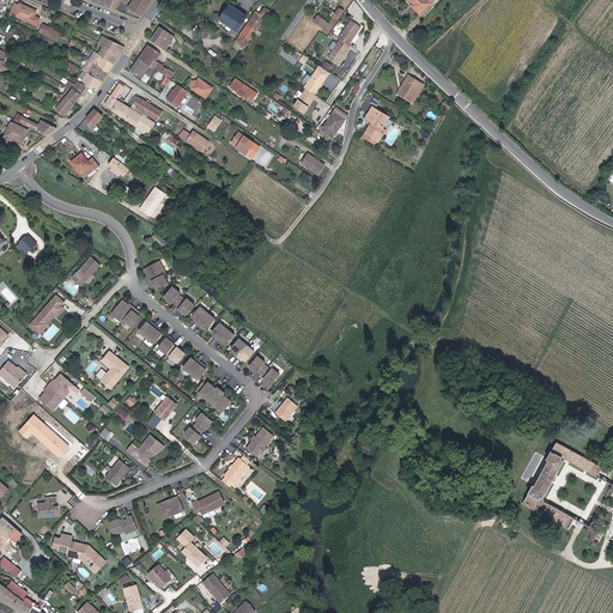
[(135,0),(131,7),(143,16),(151,0),(135,0)]
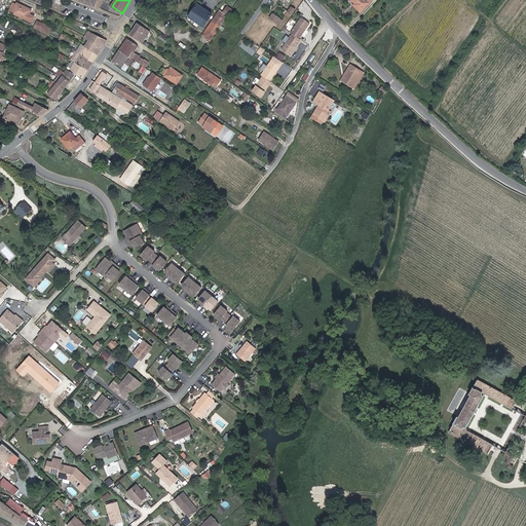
[(293,4),(289,0),(287,0),(287,1),(285,0),(282,0),(279,3),(290,9),(293,5),(293,4)]
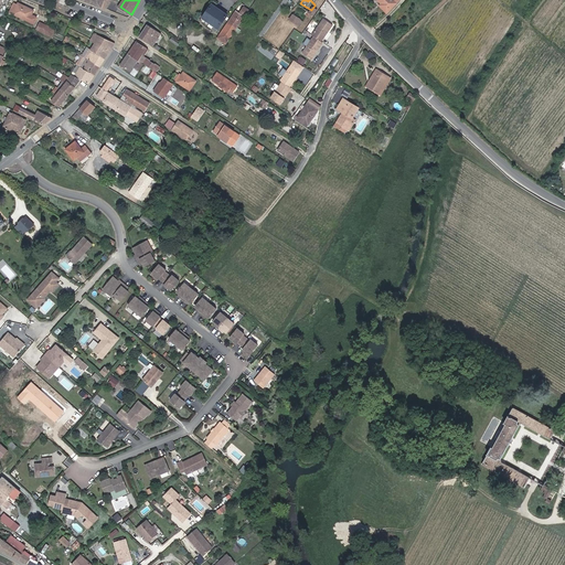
[(396,1),(395,0),(379,0),(384,4),(382,6),(387,11),(396,1)]
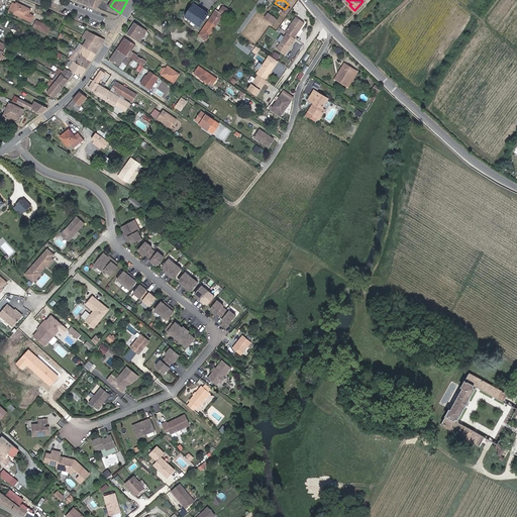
[(197,4),(196,3),(195,5),(194,4),(185,17),(186,17),(185,19),(187,19),(186,21),(197,28),(208,13),(196,6),(197,4)]
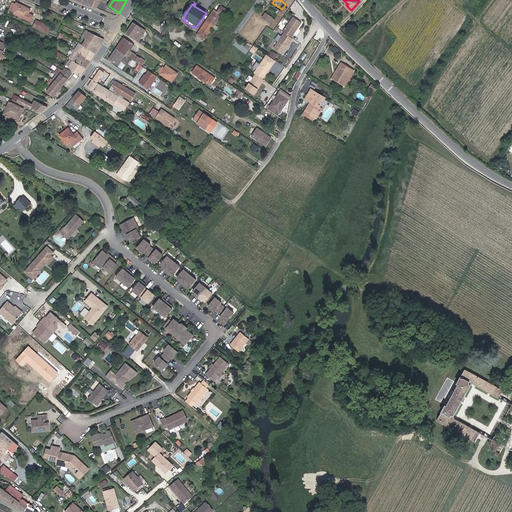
[(207,11),(196,3),(195,4),(194,6),(206,13),(207,11)]
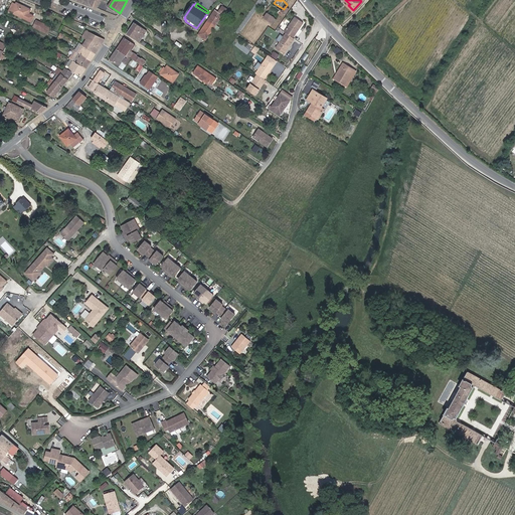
[(281,12),(284,9),(274,3),(264,18),(267,20),(269,18),(272,20),(275,22),(281,12)]
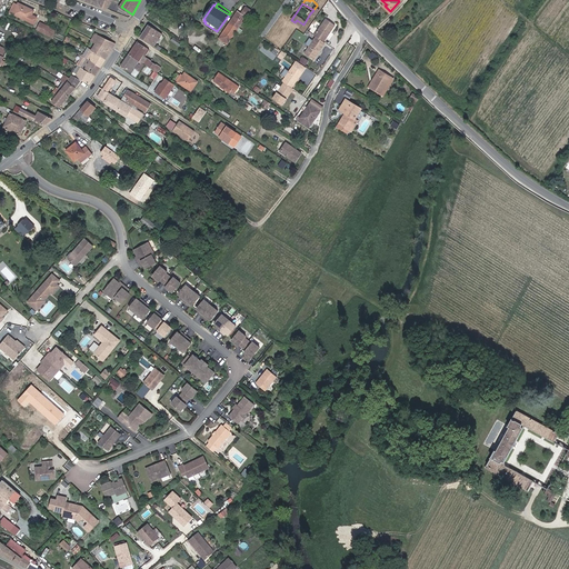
[(26,8),(19,5),(18,7),(15,6),(10,15),(30,22),(35,12),(26,9),(26,8)]
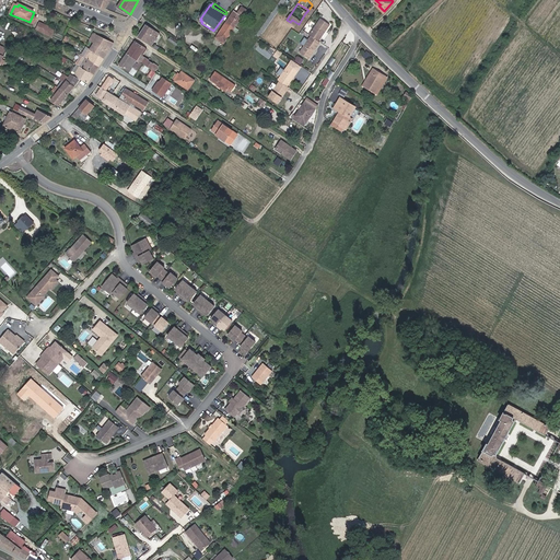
[(234,10),(226,21),(235,26),(247,9),(243,6),(238,12),(234,10)]
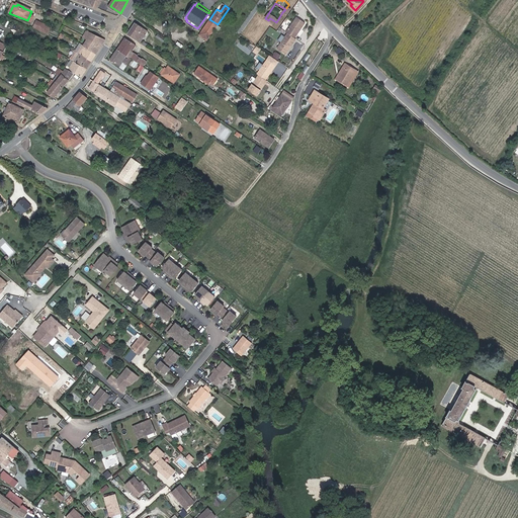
[(288,32),(295,36),(306,21),(297,16),(286,30),(288,32)]
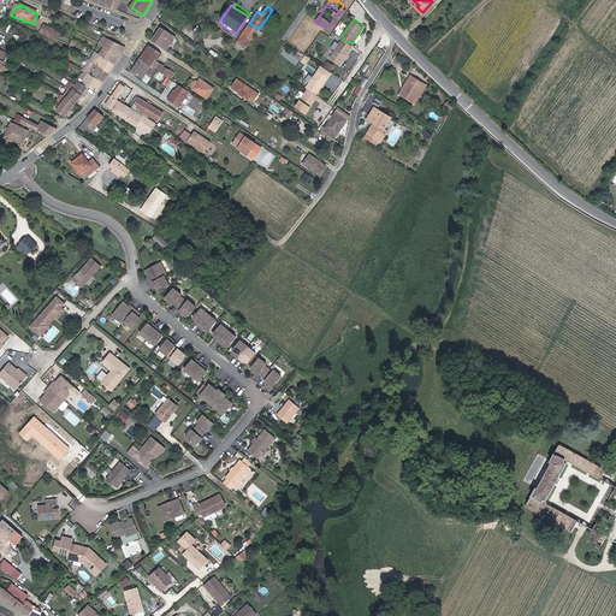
[(249,23),(237,41),(243,45),(247,47),(259,29),(249,23)]
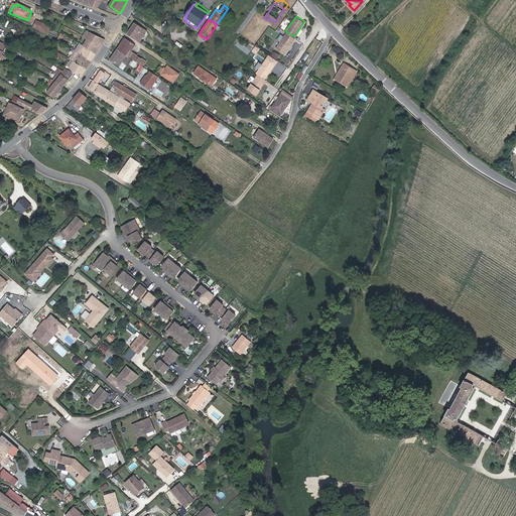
[(52,27),(37,21),(34,28),(49,34),(52,27)]
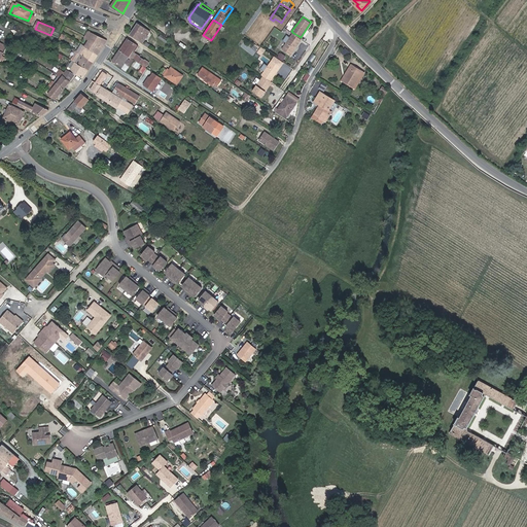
[(148,31),(137,23),(129,35),(141,42),(148,31)]
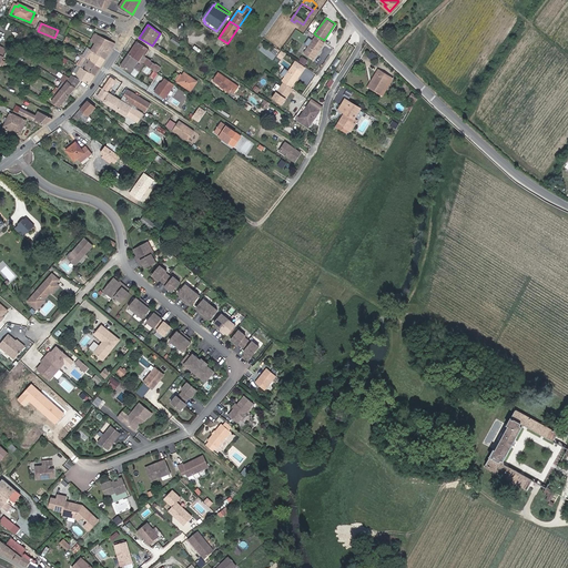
[(100,41),(93,50),(108,59),(118,43),(102,34),(95,32),(93,36),(99,39),(98,40),(100,41)]
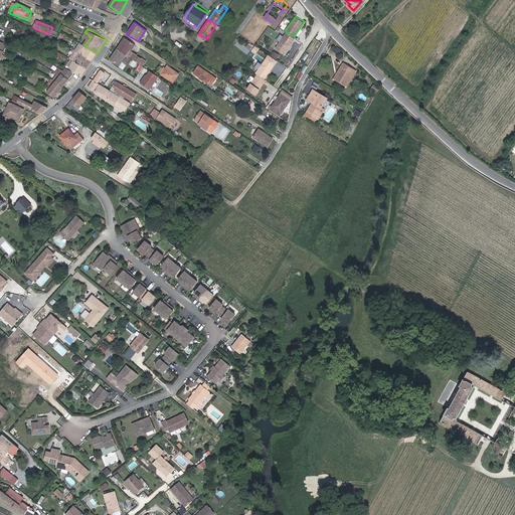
[(146,31),(145,30),(138,41),(139,42),(146,31)]
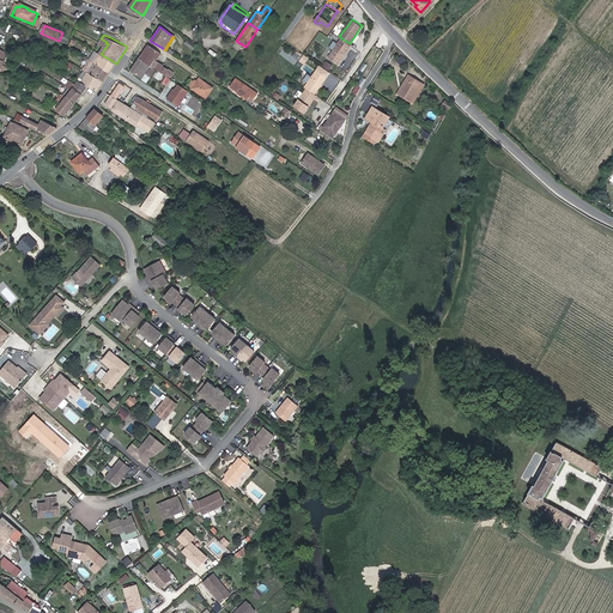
[(194,44),(187,38),(183,43),(192,49),(194,44)]
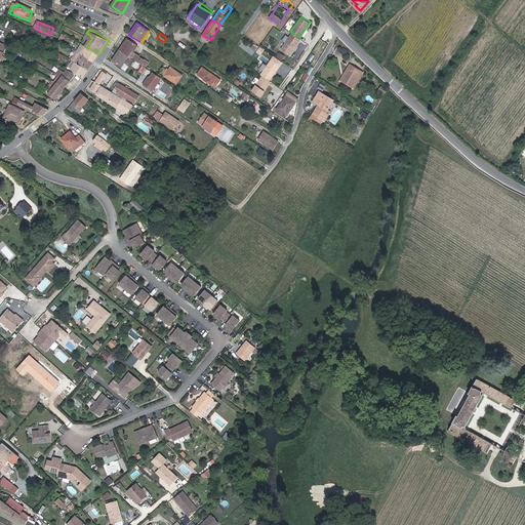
[(300,38),(299,37),(292,33),(282,47),(290,53),(300,38)]
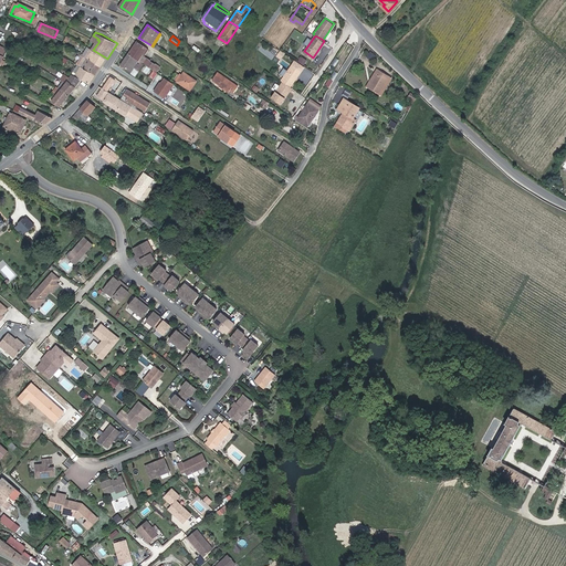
[(143,63),(154,71),(157,65),(148,60),(148,59),(145,56),(143,60),(140,59),(138,56),(144,49),(146,50),(147,49),(135,41),(127,53),(143,63)]
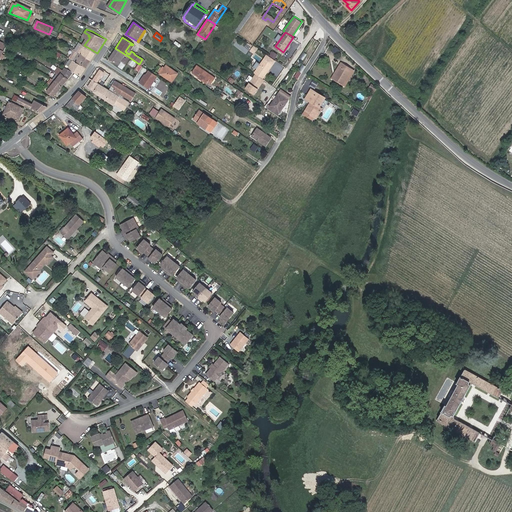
[(9,44),(0,39),(0,46),(5,49),(6,50),(9,44)]
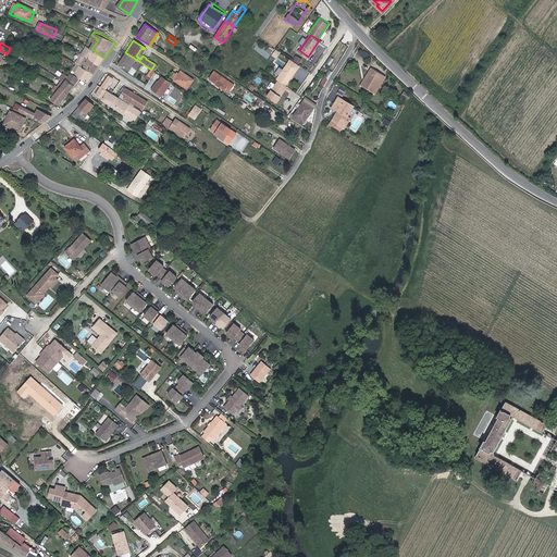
[(91,49),(87,58),(100,65),(106,58),(91,49)]
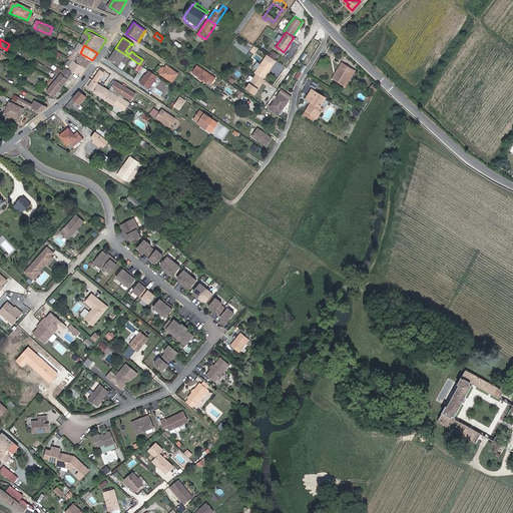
[(129,57),(115,48),(108,58),(117,65),(120,60),(124,64),(129,57)]
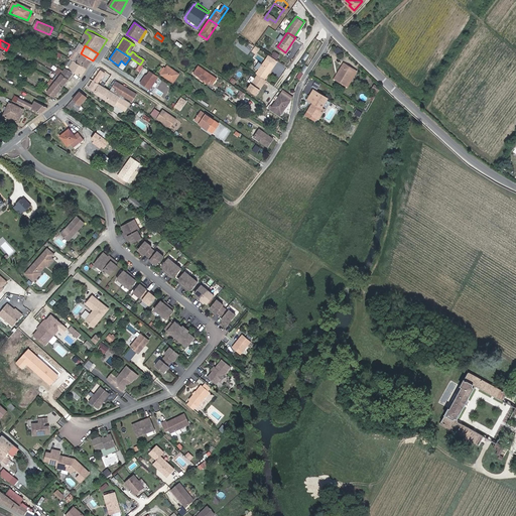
[(76,60),(88,68),(93,60),(81,53),(76,60)]
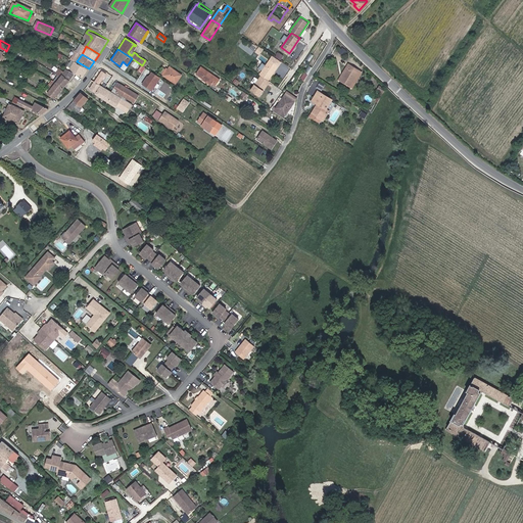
[(272,56),(270,59),(278,65),(281,62),(272,56)]
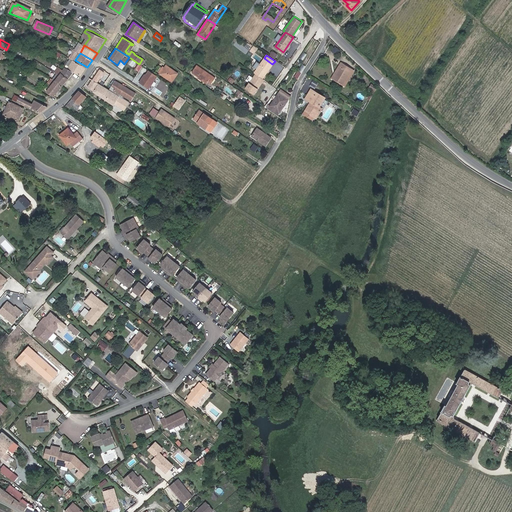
[(67,67),(74,71),(82,75),(87,67),(75,60),(72,58),(66,67),(67,67)]
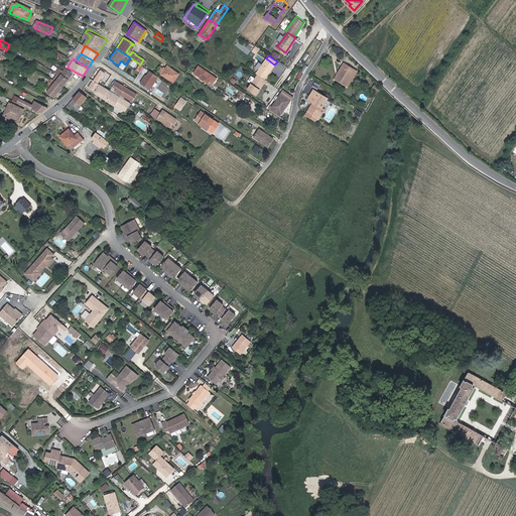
[(265,80),(274,65),(266,58),(262,65),(259,70),(256,74),(258,75),(255,79),(251,77),(248,82),(251,84),(248,90),(256,95),(266,81),(265,80)]
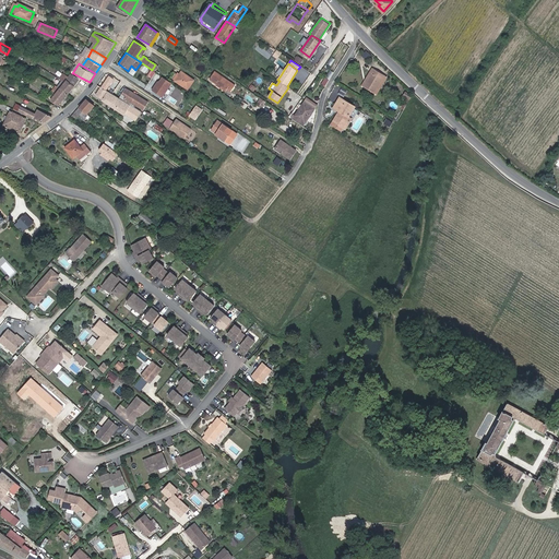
[(373,70),(371,69),(360,85),(363,86),(373,70)]
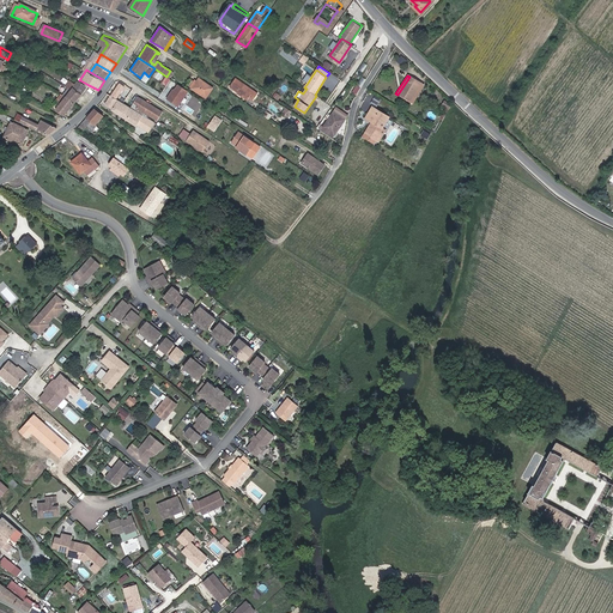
[(420,83),(410,77),(398,95),(410,102),(420,83)]
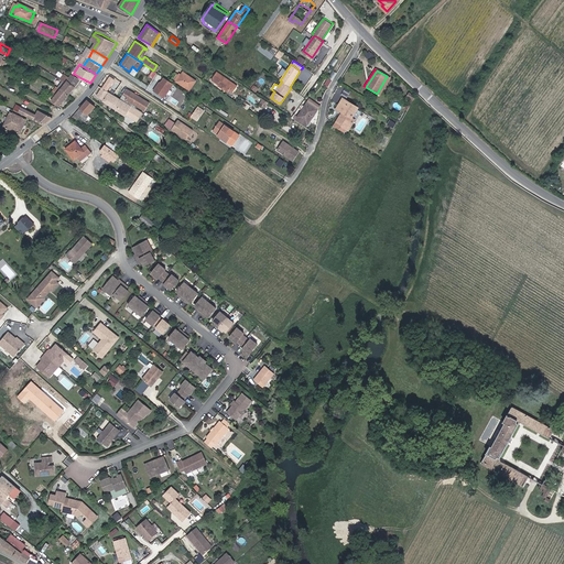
[(194,80),(182,72),(175,80),(188,89),(194,80)]
